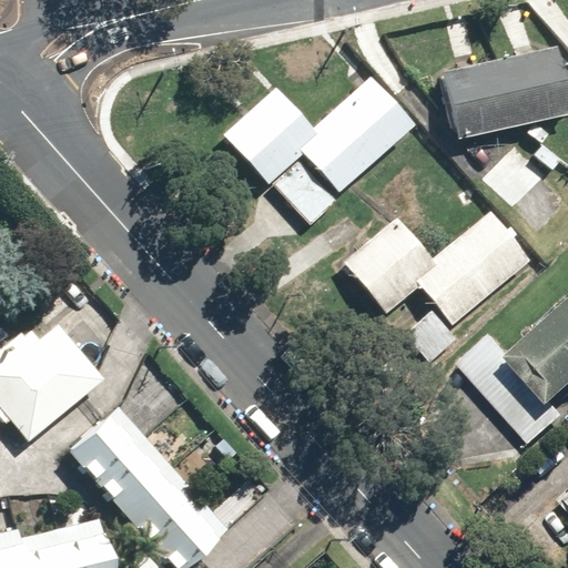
[(442,71),(456,138),(567,113),(567,93),(558,46),(442,71)]
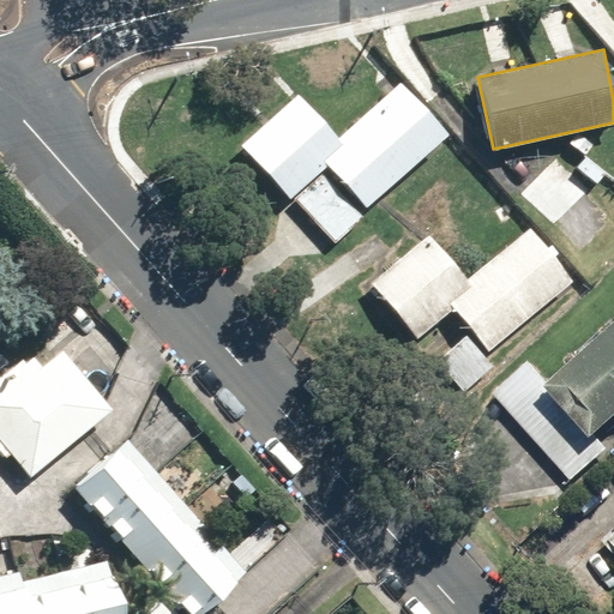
[(368,214),(363,209),(449,134),(397,77),(332,134),(296,94),(240,143),(331,247),(368,214)]
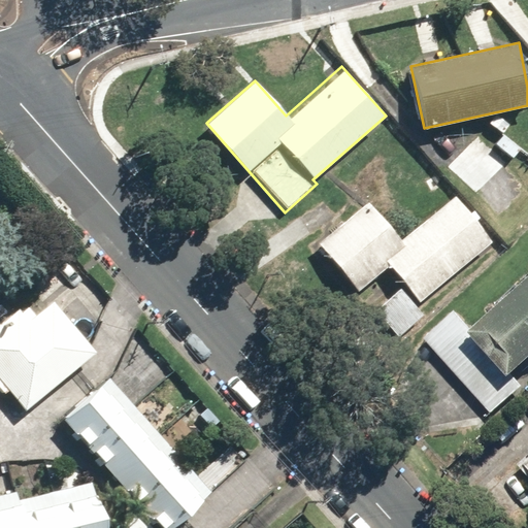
[(366,199),(317,242),(359,290),(387,265),(420,302),(492,238),(454,194),(402,239),(366,199)]
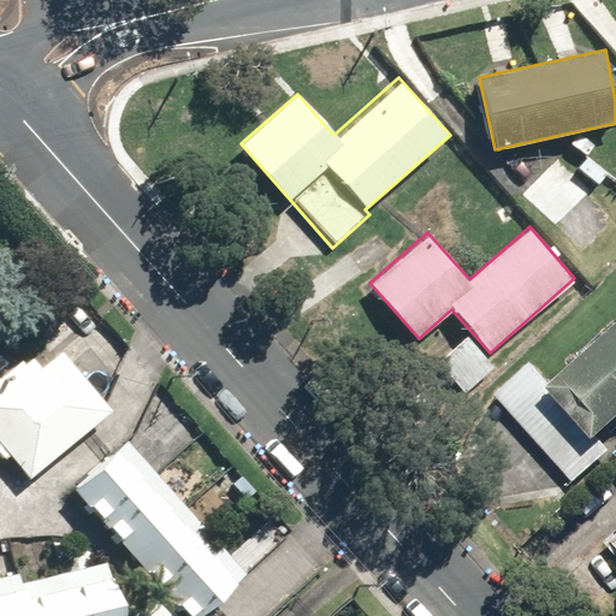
[(615,330),(556,383),(535,360),(498,394),(575,481),(612,448),(602,436),(615,422),(615,330)]
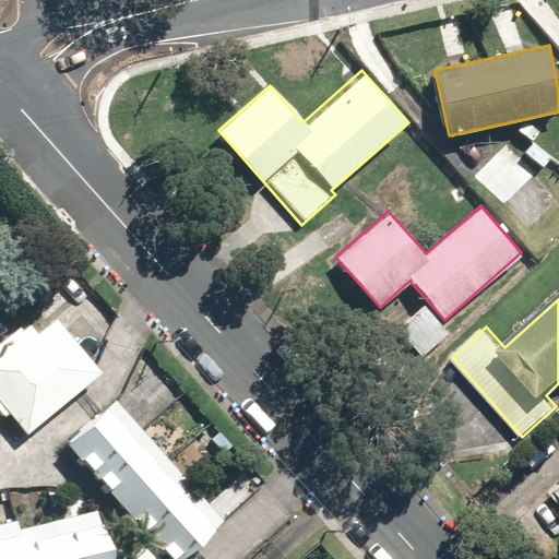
[(449,332),(424,302),(396,326),(421,356),(449,332)]
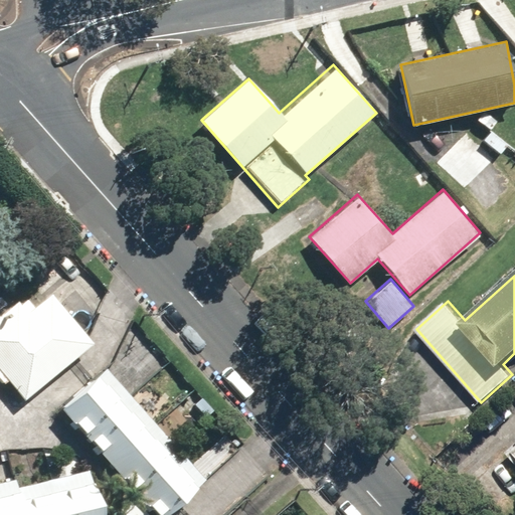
[(33,309),(23,297),(0,316),(0,370),(23,399),(92,344),(50,295),(33,309)]
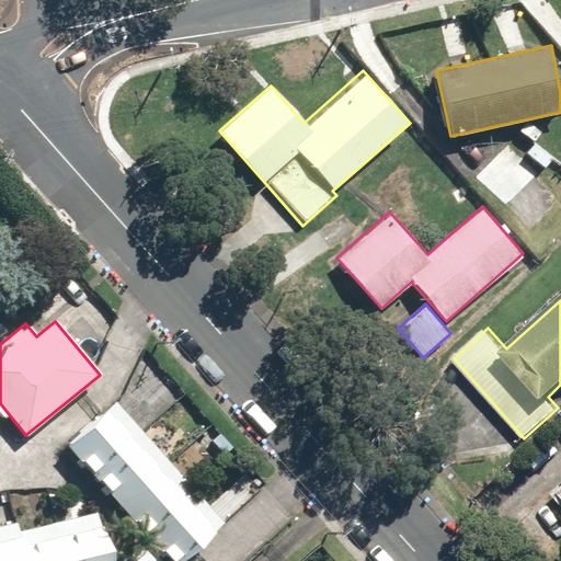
[(119,398),(68,441),(167,560),(181,560),(225,526),(119,398)]
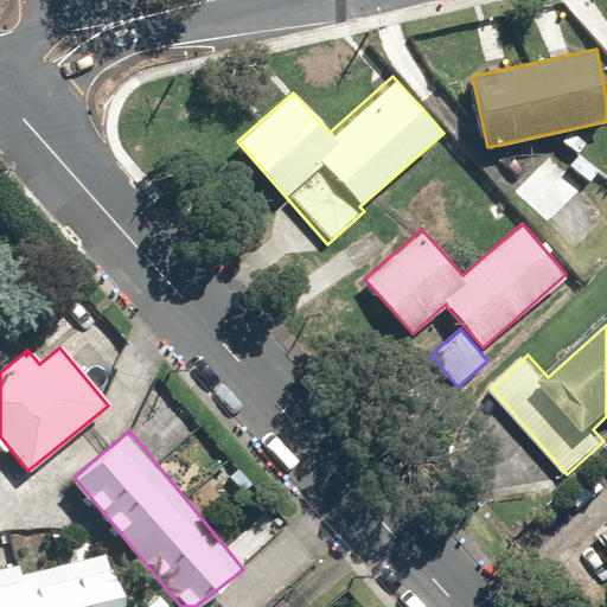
[(0,606),(123,606),(110,553),(21,574),(19,564),(7,568),(1,542),(0,542),(0,606)]
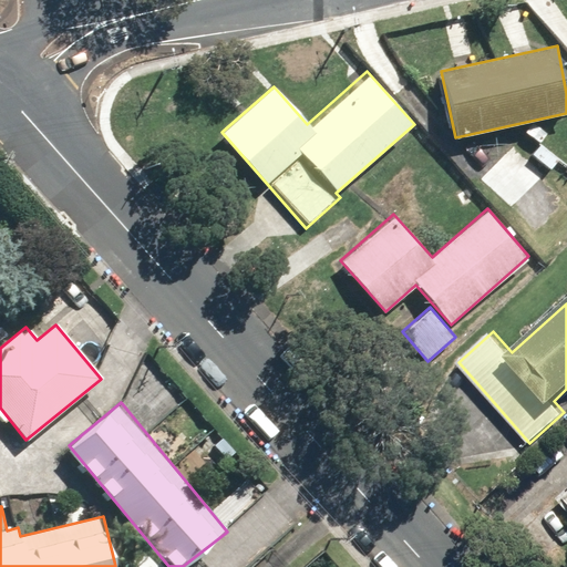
[(164,566),(148,548),(132,562),(136,566),(164,566)]
